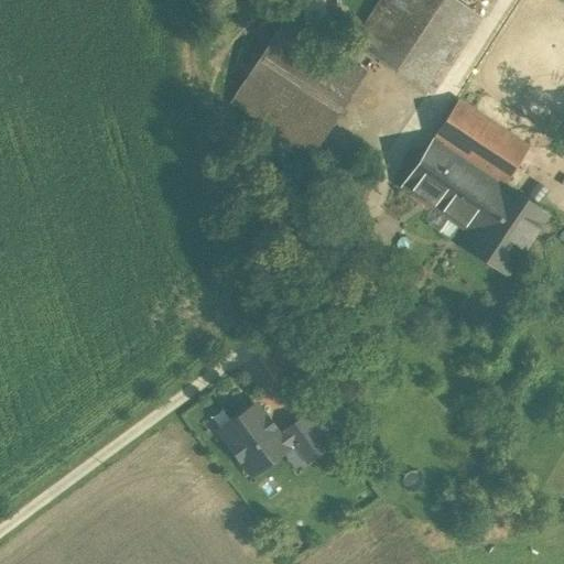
[(325,0),(303,0),(305,25),(327,23),(325,0)]
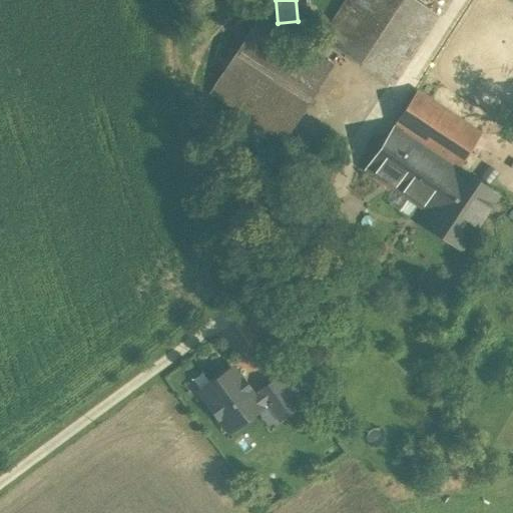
[(433,25),(393,0),(368,0),(337,49),(395,86),(433,25)]
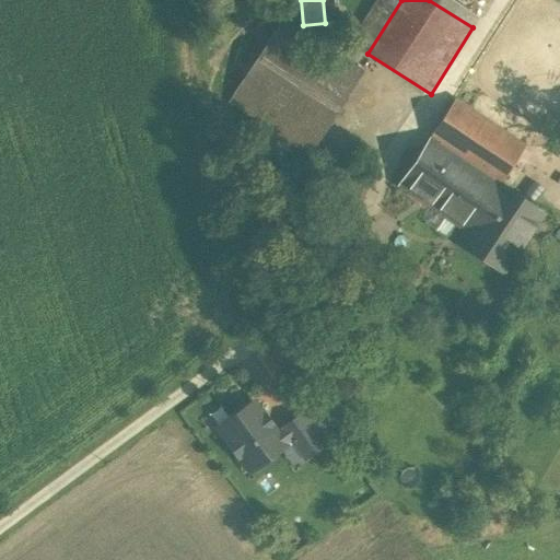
[(363,71),(283,19),(229,102),(308,154),(363,71)]
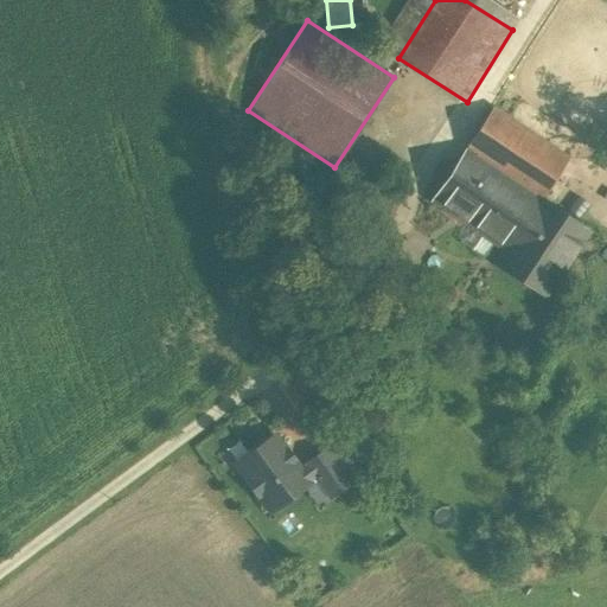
[(508,253),(543,198),(544,197),(544,196),(567,160),(568,160),(569,158),(554,148),(535,135),(494,108),(493,108),(492,109),(493,110),(468,146),(466,149),(466,151),(434,198),(432,202),(434,203),(500,247),(500,248),(502,249),(508,253)]
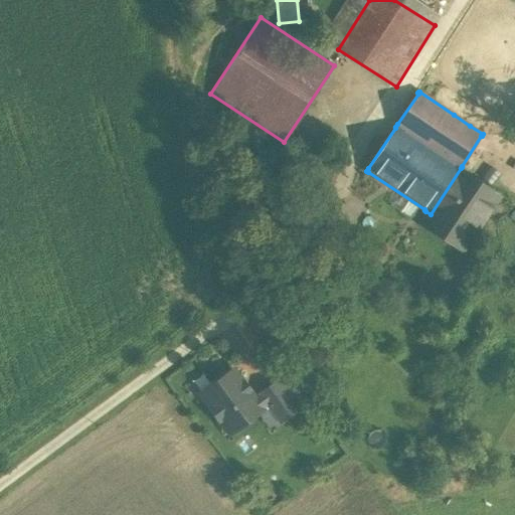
[(461,168),(431,214),(452,228),(447,236),(463,247),(468,239),(469,240),(470,238),(500,194),(461,168)]
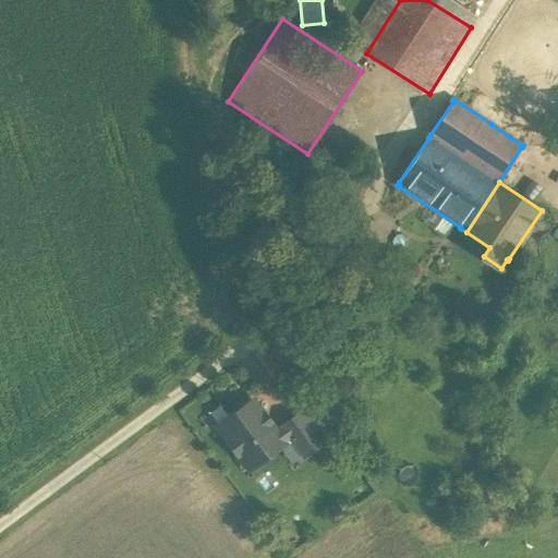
[(284,444),(277,433),(270,424),(271,422),(271,421),(269,423),(265,416),(266,414),(266,413),(264,415),(254,402),(255,402),(253,400),(252,401),(252,402),(220,425),(220,424),(218,426),(220,427),(229,440),(228,441),(229,443),(230,441),(239,453),(238,455),(238,456),(240,455),(249,466),(250,469),(252,468),(282,445),(284,444)]
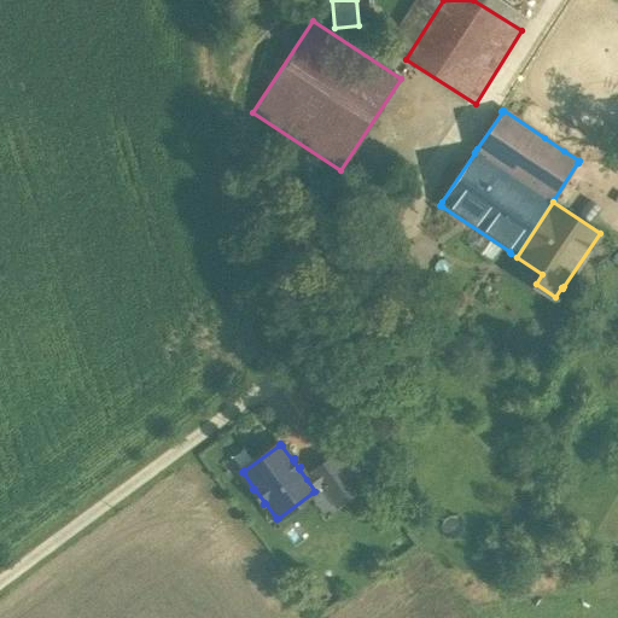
[(307,479),(315,491),(322,485),(338,505),(372,482),(348,449),(313,472),(315,474),(307,479)]
